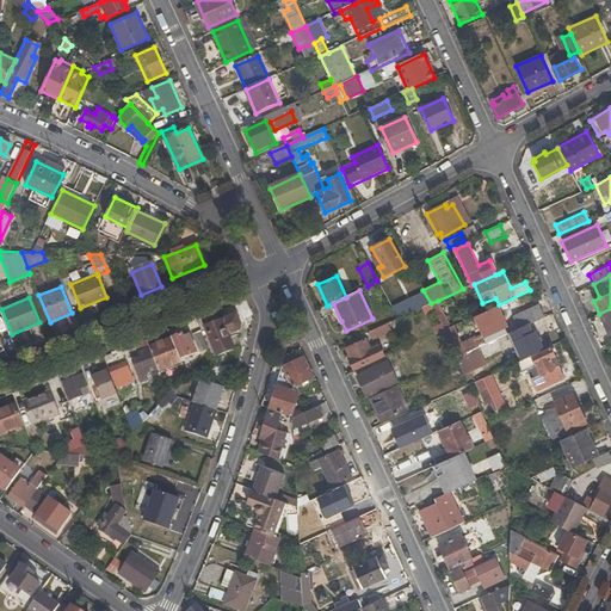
[(412,309),(408,300),(392,308),(396,316),(412,309)]
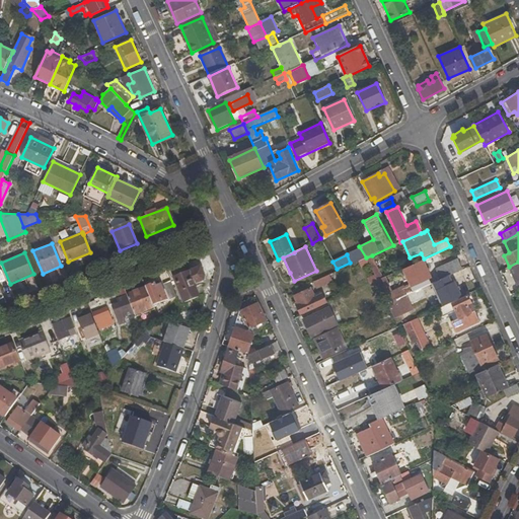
[(382,278),(372,255),(366,257),(376,281),(382,278)]
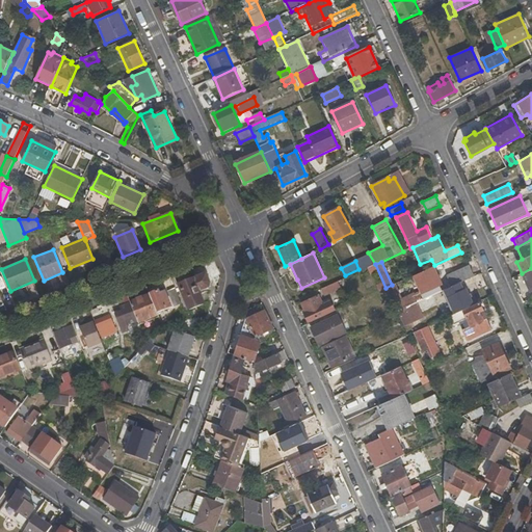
[(290,264),(285,266),(284,267),(291,283),(297,280),(290,264)]
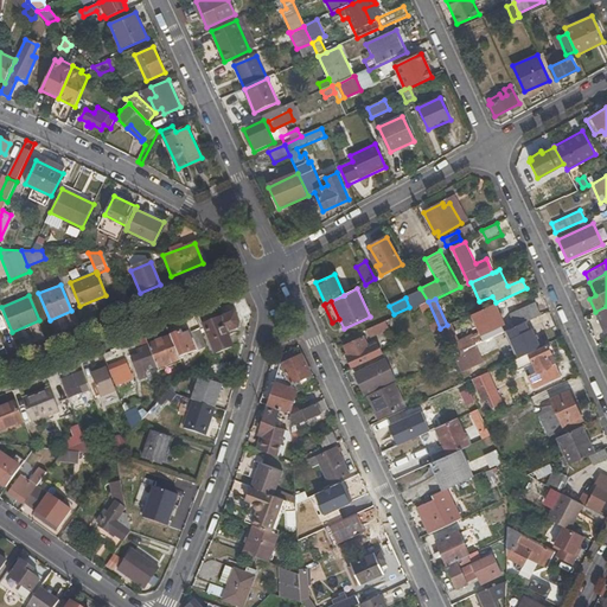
[(509,314),(515,326),(541,314),(536,301),(509,314)]
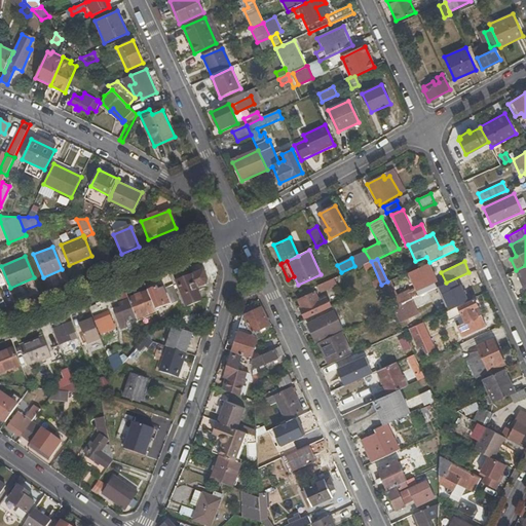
[(390,279),(387,282),(381,285),(392,308),(412,299),(437,288),(435,284),(438,282),(429,262),(408,272),(414,288),(410,290),(410,289),(398,294),(390,279)]
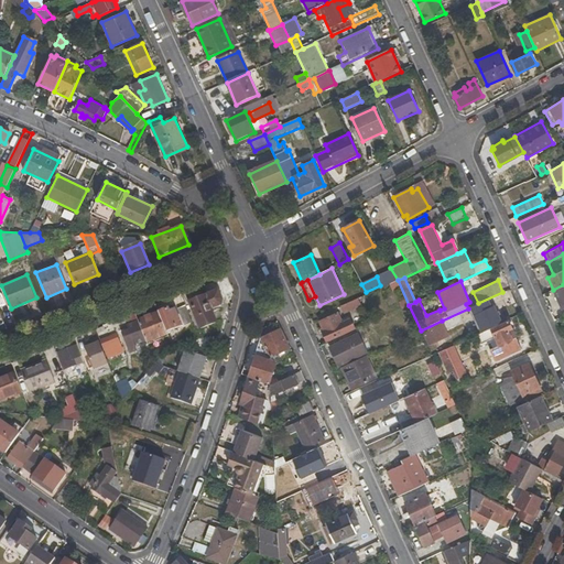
[(562,308),(563,307),(563,284),(553,290),(562,308)]
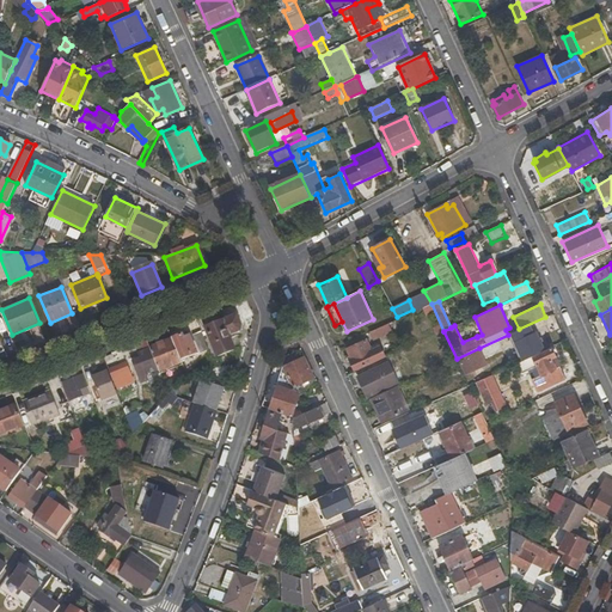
[(240,331),(240,325),(238,316),(206,329),(218,357),(237,349),(231,335),(240,331)]
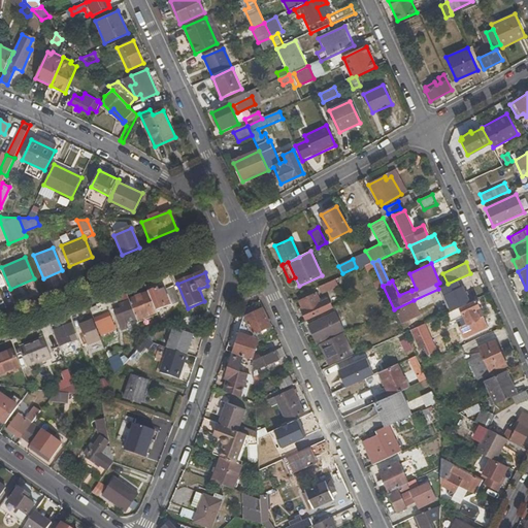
[(433,309),(436,318),(447,314),(476,299),(467,278),(452,286),(458,298),(433,309)]
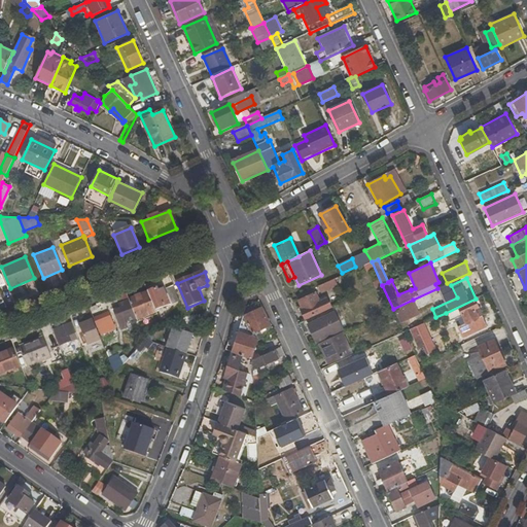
[(321,293),(334,288),(329,281),(318,286),(321,293)]
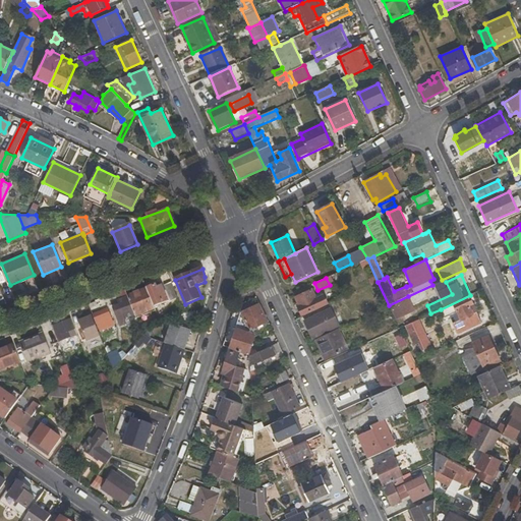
[(172,300),(178,298),(172,283),(166,285),(172,300)]
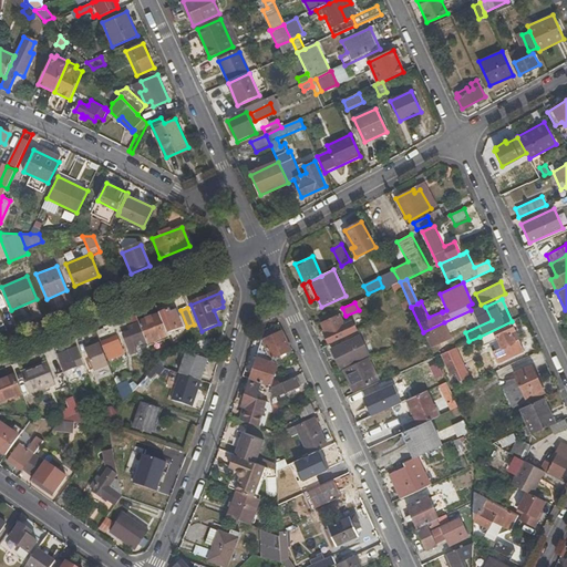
[(173,312),(171,310),(160,315),(168,334),(185,328),(178,310),(173,312)]
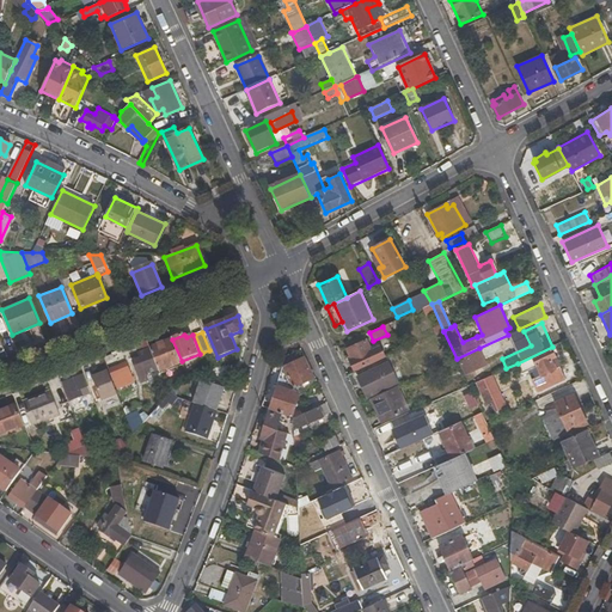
[(159,371),(150,348),(146,340),(134,346),(140,359),(132,361),(140,384),(148,381),(146,375),(159,371)]
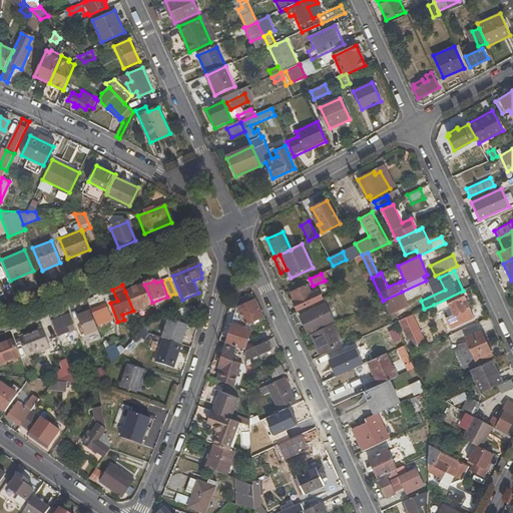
[(152,305),(152,303),(144,285),(125,292),(133,311),(133,312),(152,305)]
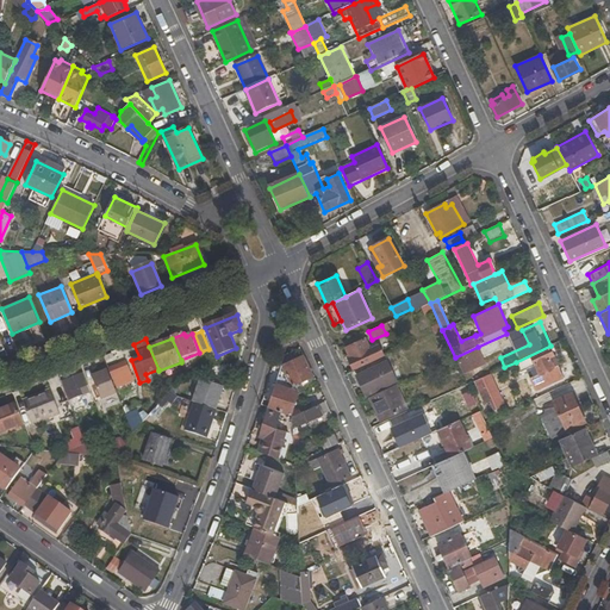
[(379,344),(369,348),(365,338),(347,347),(349,356),(348,358),(353,368),(384,355),(379,344)]
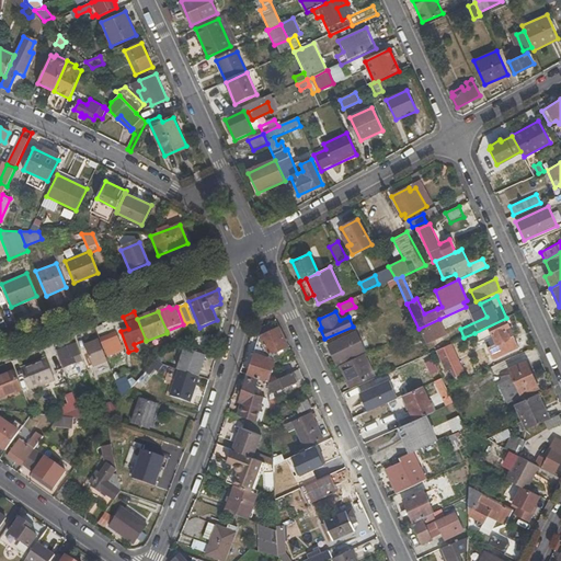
[(508,329),(511,328),(506,318),(474,333),(479,342),(492,336),(496,345),(492,347),(496,357),(517,348),(508,329)]
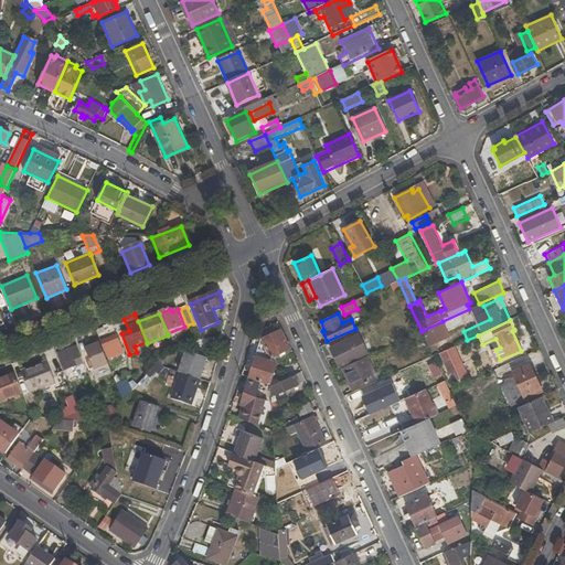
[(448,333),(443,321),(422,331),(424,337),(427,343),(448,333)]
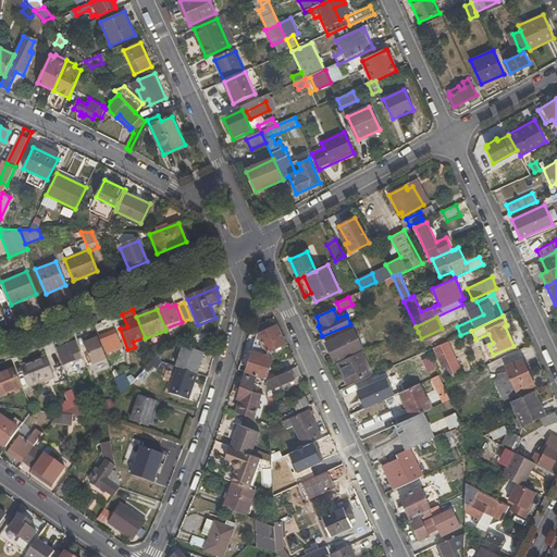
[(276,355),(273,349),(287,344),(277,324),(260,332),(272,357),(276,355)]
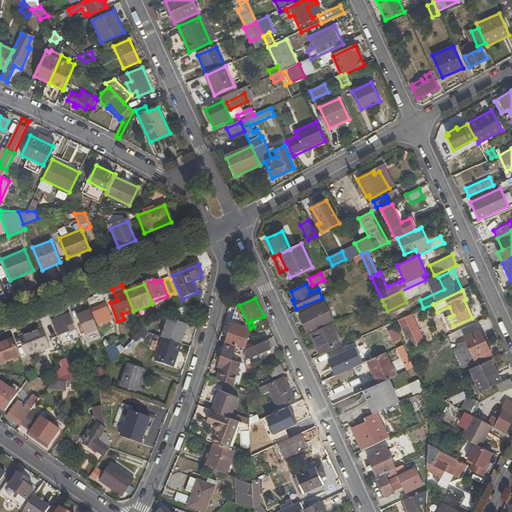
[(373,304),(375,308),(384,305),(382,300),(373,304)]
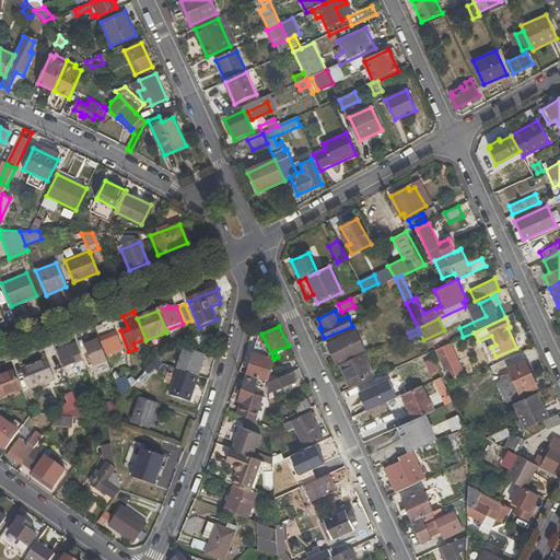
[(326,343),(337,365),(339,364),(363,352),(365,352),(356,330),(326,343)]
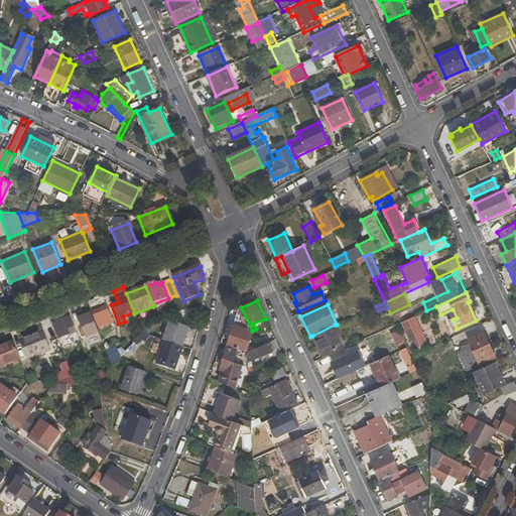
[(253,335),(252,331),(241,307),(228,345),(247,352),(253,335)]
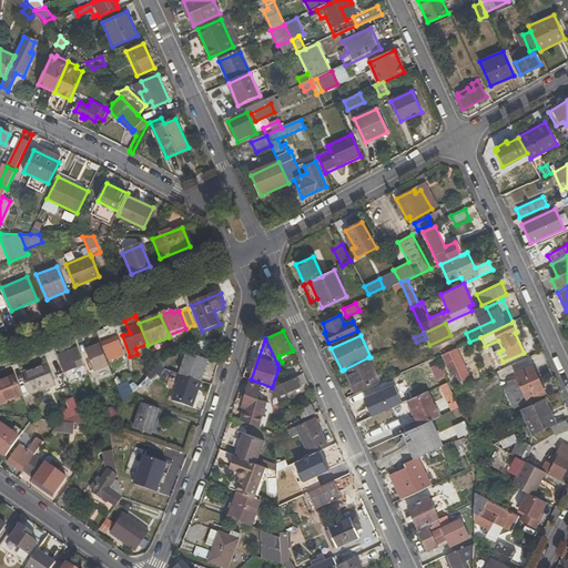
[(119,342),(113,345),(111,341),(104,343),(107,348),(105,348),(108,358),(120,354),(121,358),(125,356),(119,342)]
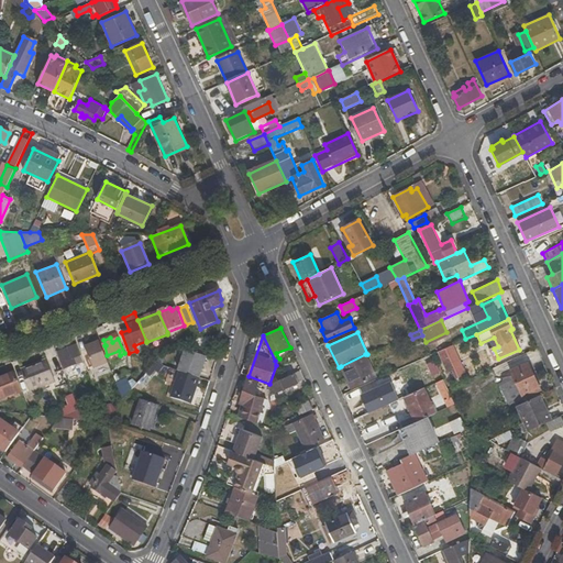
[(94,370),(106,366),(109,374),(112,373),(99,342),(85,346),(94,370)]
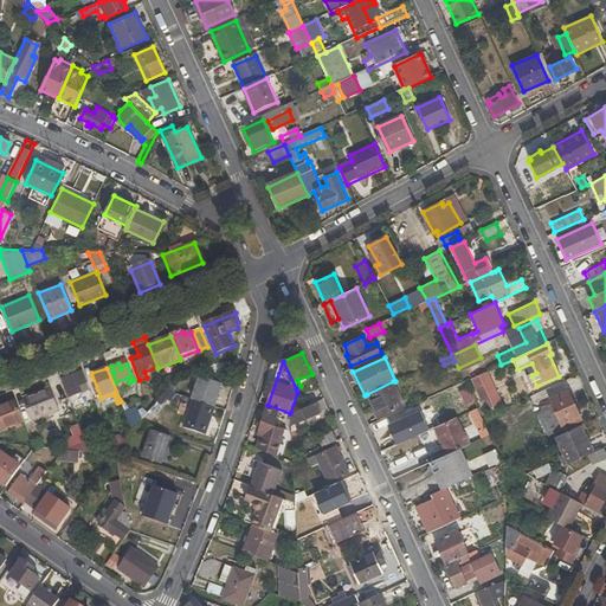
[(491,408),(502,403),(487,372),(471,379),(477,394),(482,403),(487,399),(491,408)]
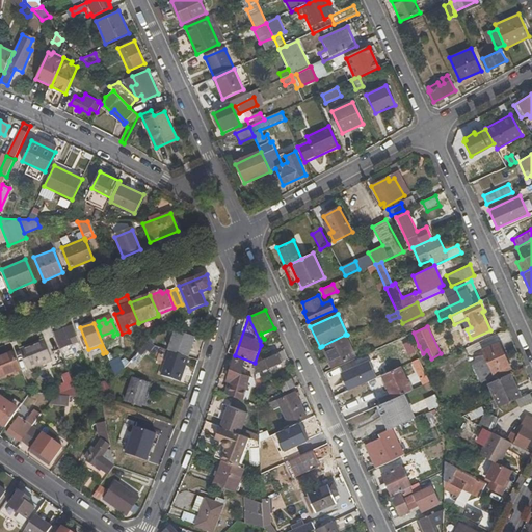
[(74,338),(71,327),(53,335),(57,344),(74,338)]
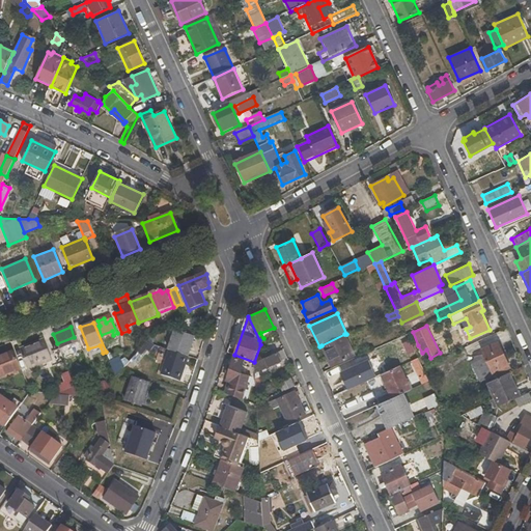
[(174,330),(167,350),(169,351),(189,357),(195,337),(174,330)]
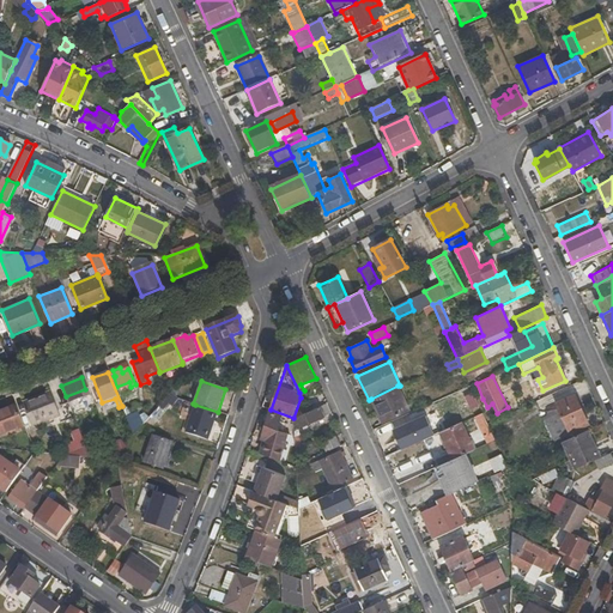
[(477,383),(469,386),(473,394),(477,402),(483,399),(477,383)]
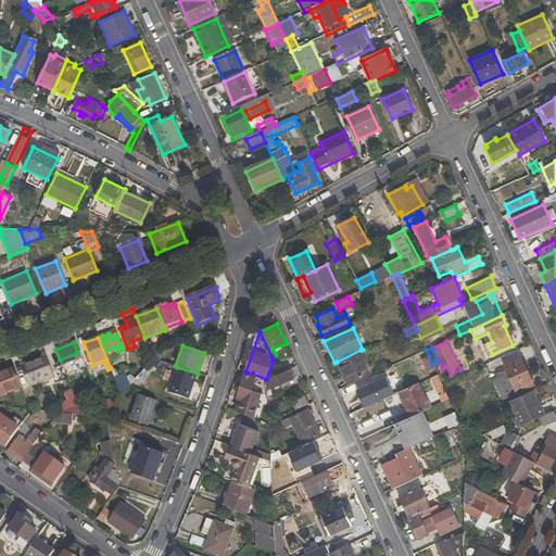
[(361,350),(337,362),(348,387),(373,375),(361,350)]
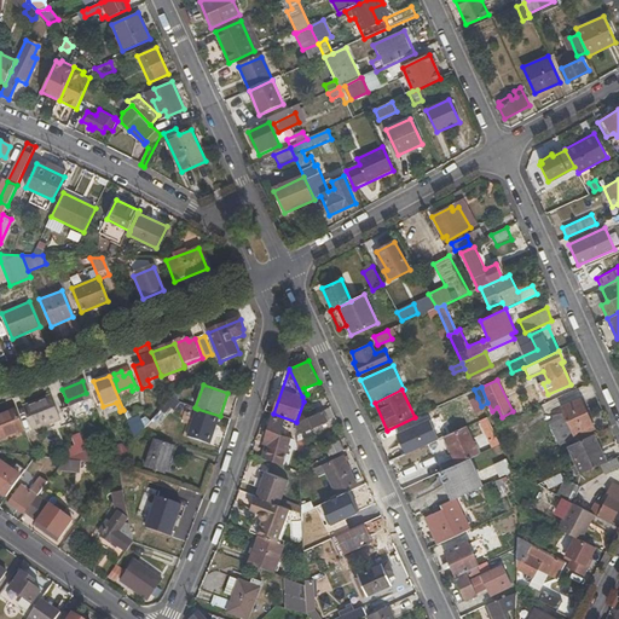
[(34,431),(61,420),(52,397),(24,408),(34,431)]
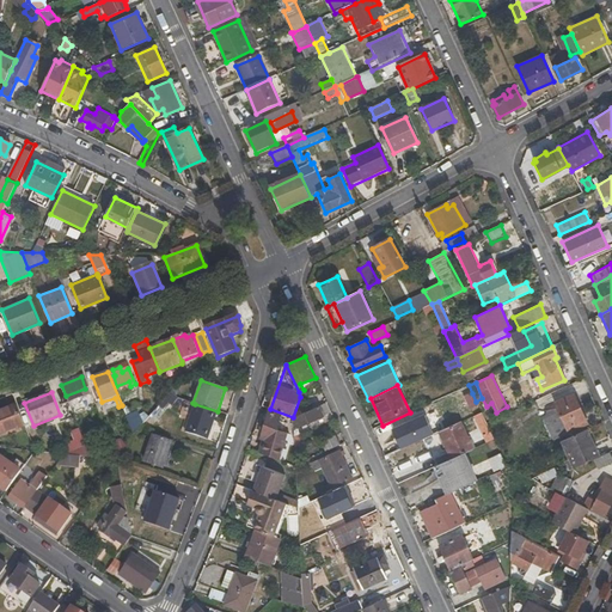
[(464,396),(470,410),(478,405),(476,402),(472,393),(464,396)]
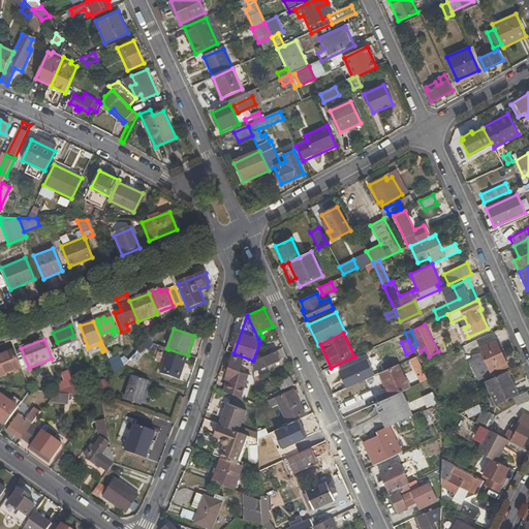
[(472,363),(478,377),(489,372),(506,364),(496,340),(478,347),(483,358),(472,363)]
